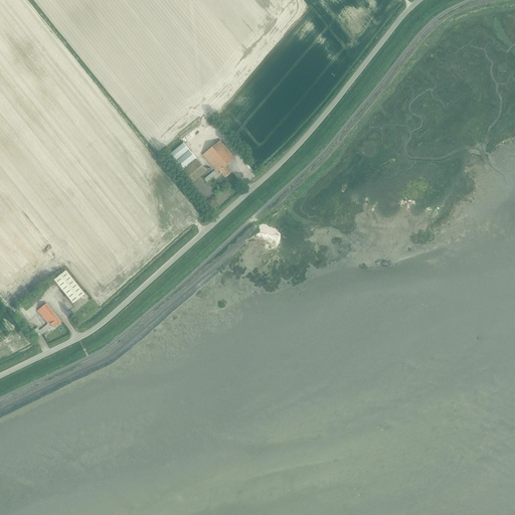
[(224,177),(230,172),(225,166),(234,158),(220,141),(202,155),(215,170),(204,179),(206,181),(219,171),(224,177)]
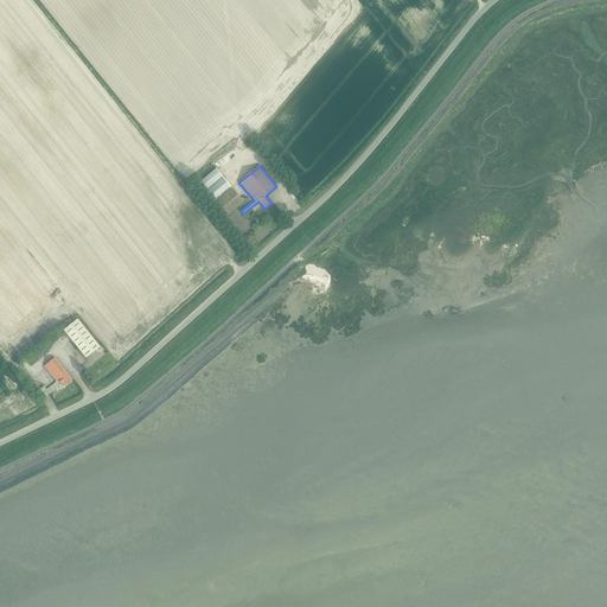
[(198,185),(225,217),(243,202),(231,187),(217,170),(198,185)]
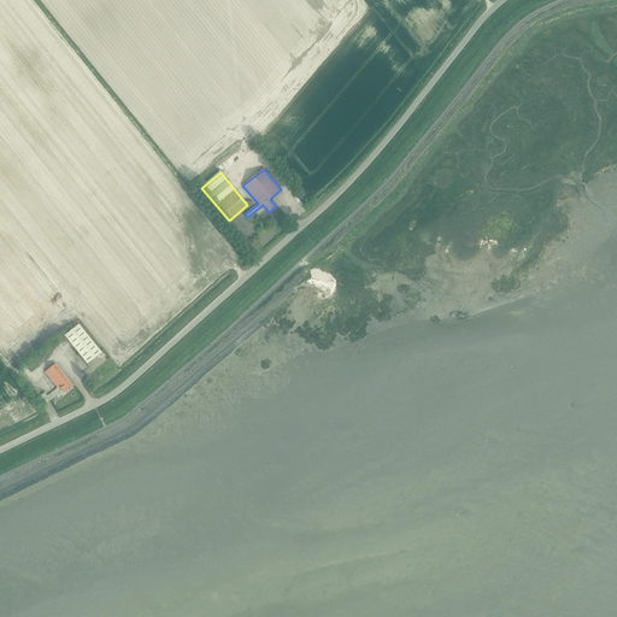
[(64,335),(87,364),(101,352),(78,324),(64,335)]
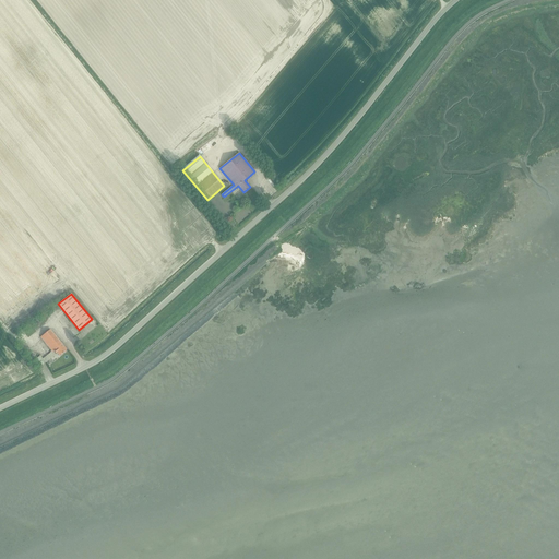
[(24,331),(28,336),(45,323),(42,319),(32,326),(32,325),(24,331)]
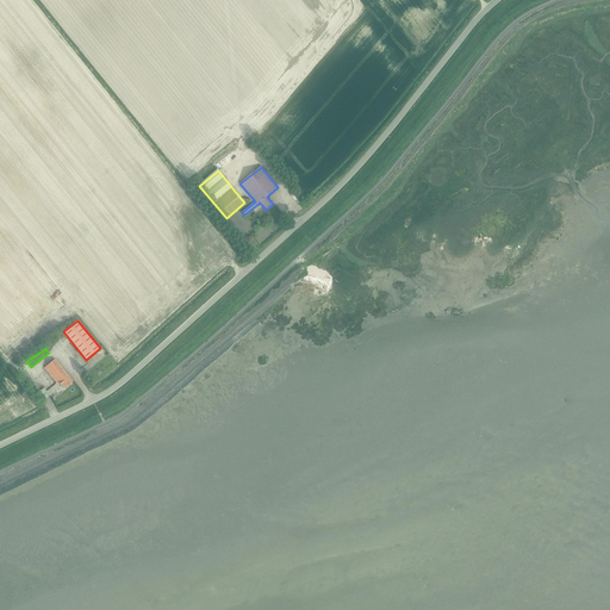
[(62,384),(66,388),(73,383),(55,360),(44,368),(57,384),(60,383),(61,385),(62,384)]
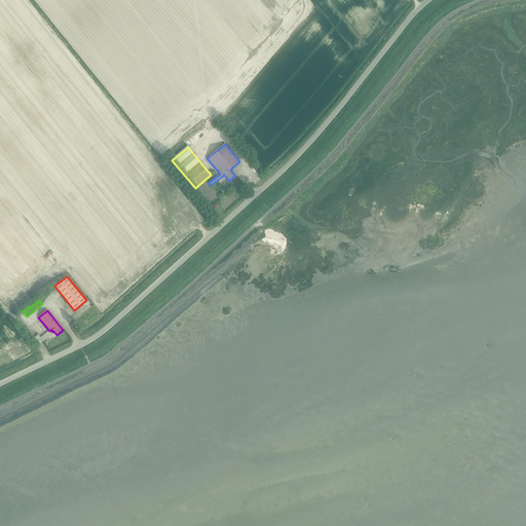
[(31,339),(36,346),(50,335),(47,331),(40,337),(37,334),(31,339)]
